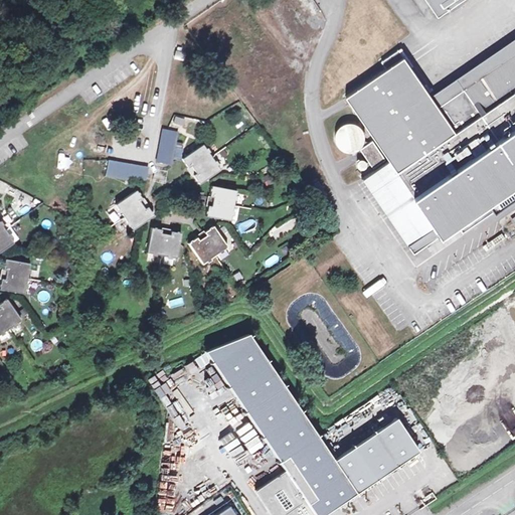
[(477,0),(439,0),(462,33),(488,17),(477,0)]
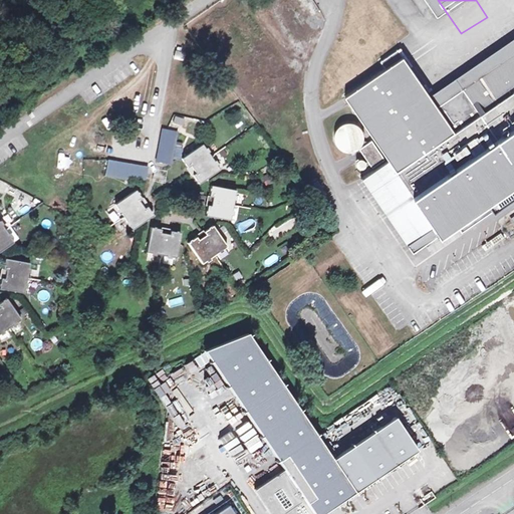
[(513,52),(437,105),(402,55),(404,54),(400,48),(380,61),(384,68),(343,96),(388,160),(433,226),(407,244),(413,253),(455,224),(461,232),(513,195),(513,52)]
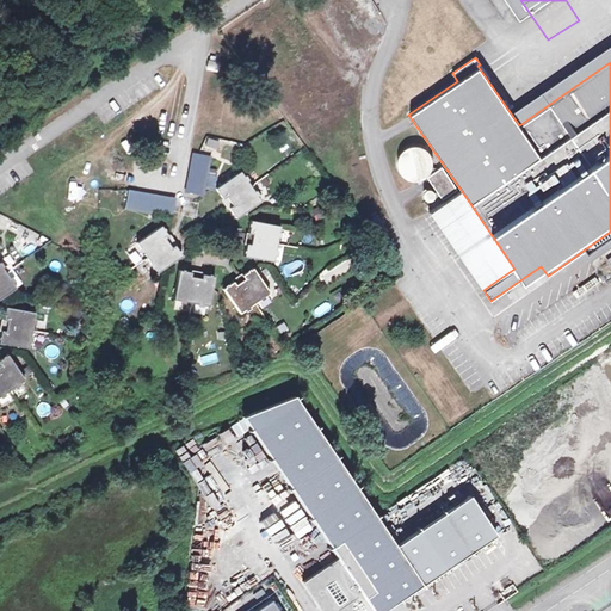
[(202,152),(213,154),(215,140),(205,137),(202,152)]
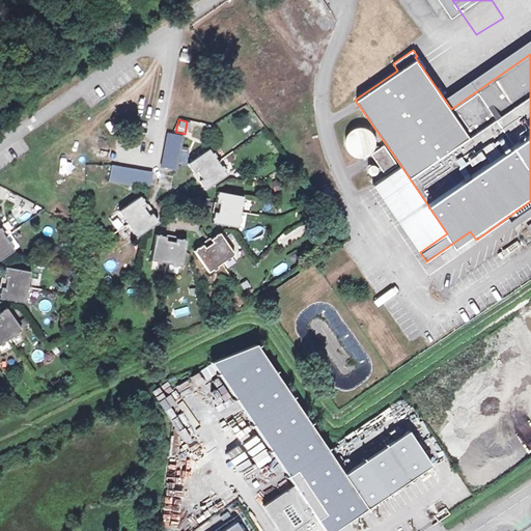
[(182,136),(167,133),(161,167),(175,170),(182,136)]
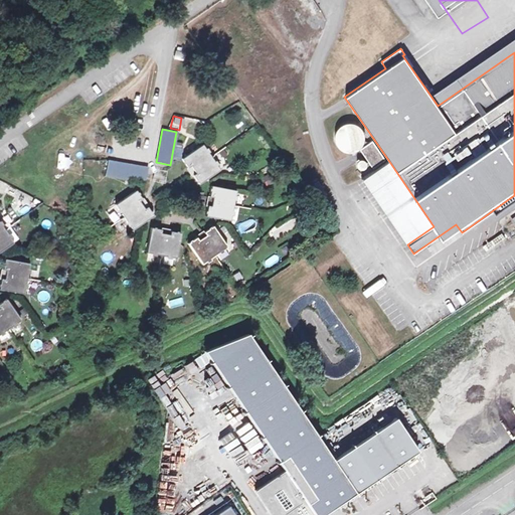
[(371,141),(360,149),(372,168),(385,159),(371,141)]
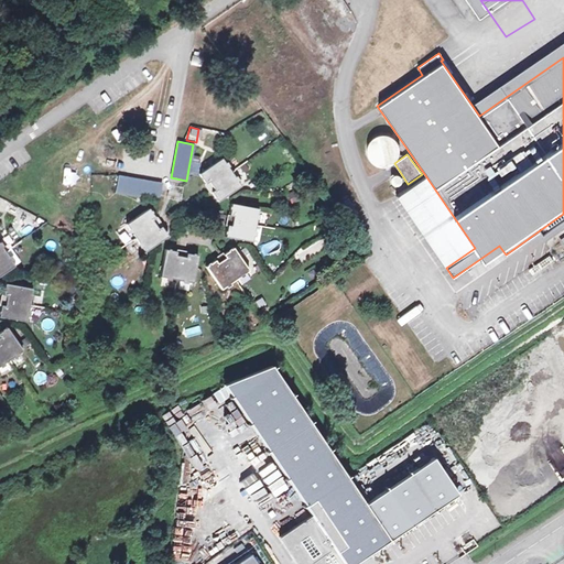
[(221,159),(198,174),(205,183),(208,182),(214,190),(212,192),(217,202),(240,186),(221,159)]
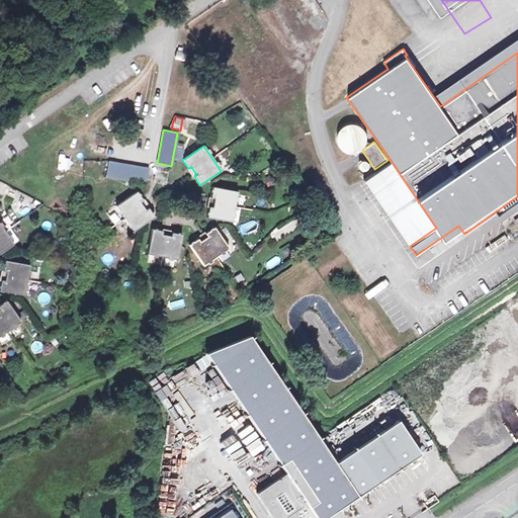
[(436,228),(391,161),(364,179),(410,246),(436,228)]
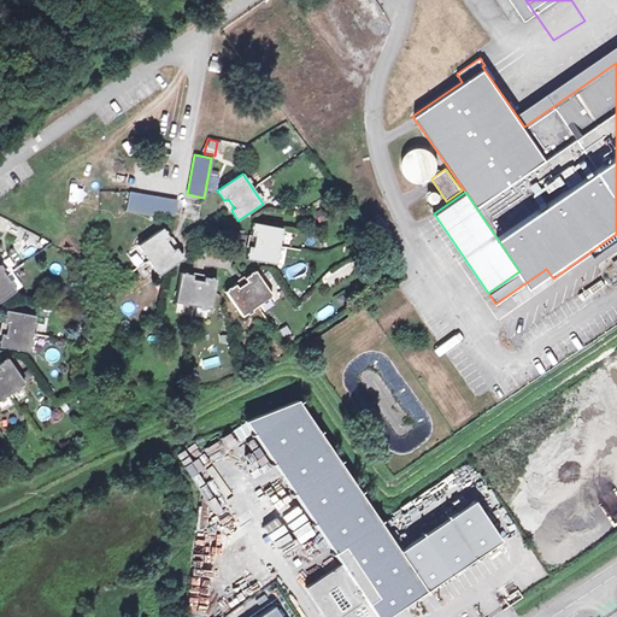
[(176,201),(129,193),(127,211),(174,218),(176,201)]
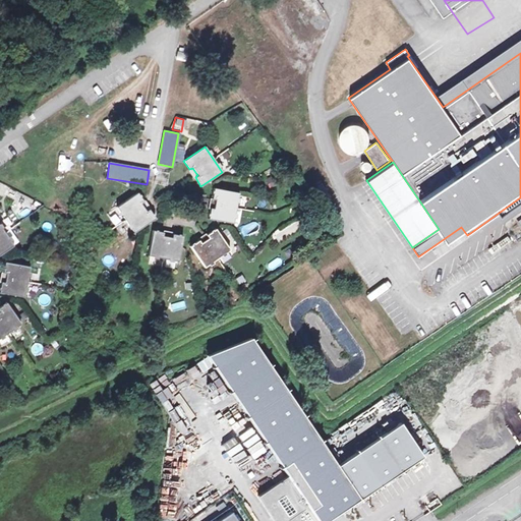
[(238,192),(214,188),(212,198),(215,198),(213,209),(210,209),(208,219),(233,223),(238,192)]
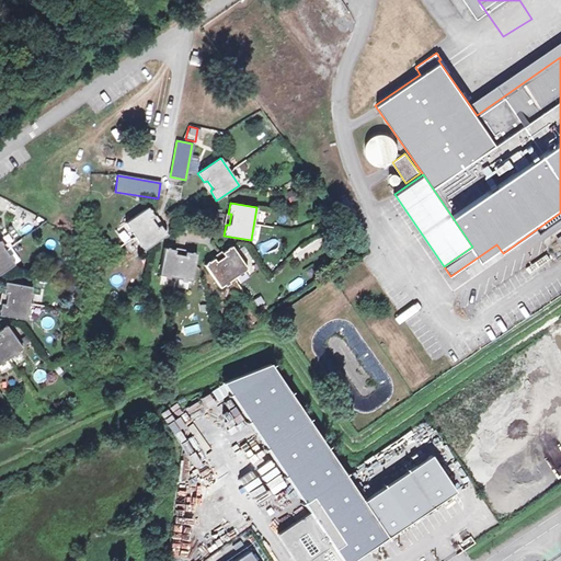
[(147,207),(125,222),(144,250),(167,235),(160,226),(157,227),(151,219),(153,217),(147,207)]
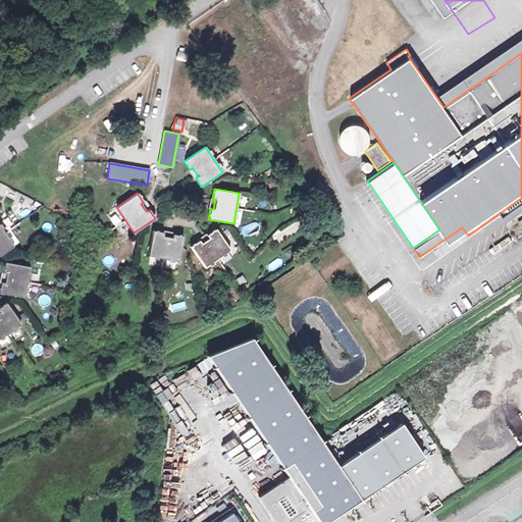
[(257,208),(265,209),(266,201),(259,200),(257,208)]
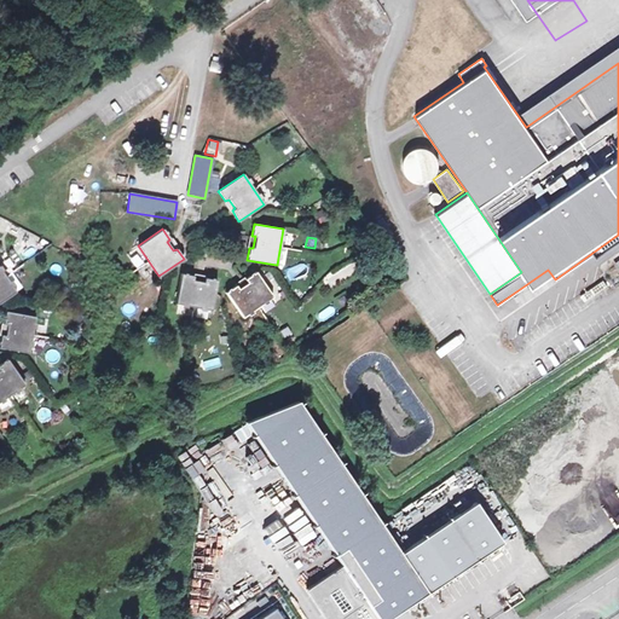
[(0,268),(0,302),(16,291),(0,268)]
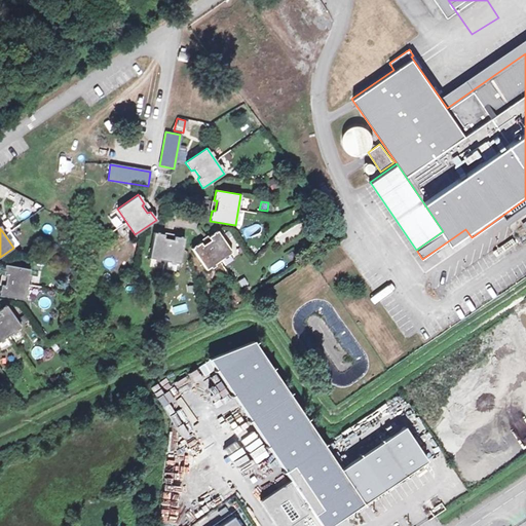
[(231,252),(217,231),(209,237),(210,239),(201,246),(200,242),(191,249),(205,270),(231,252)]
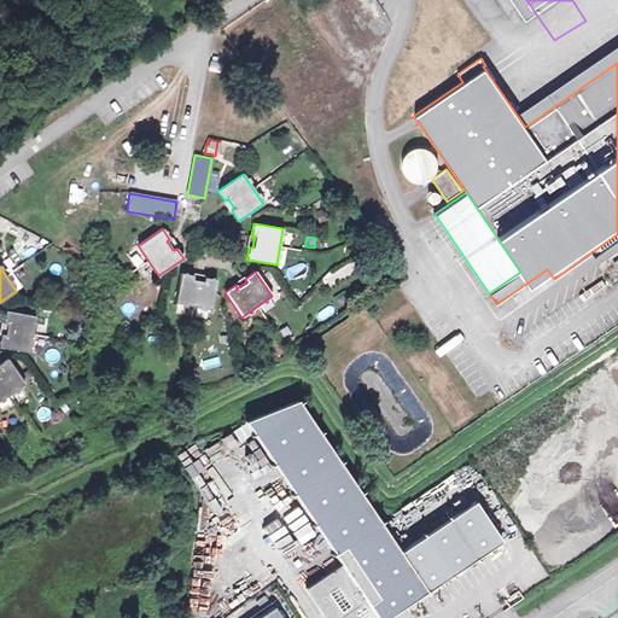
[(193,275),(180,273),(175,303),(211,309),(216,280),(204,278),(203,281),(192,279),(193,275)]
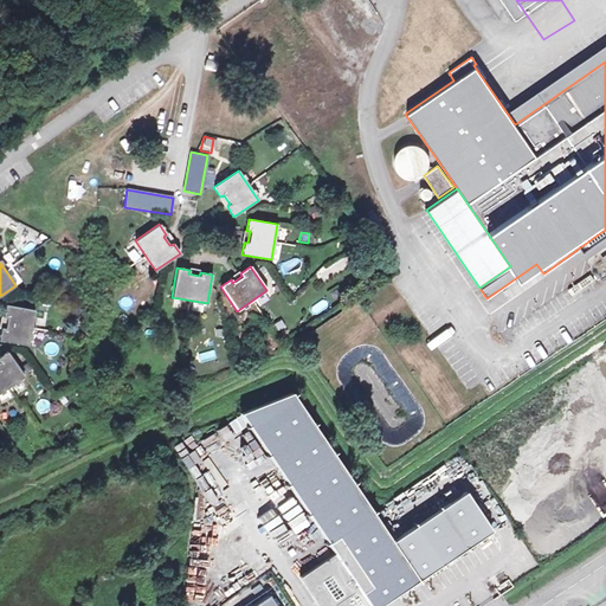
[(34,310),(6,305),(4,317),(7,317),(5,329),(1,328),(0,335),(0,340),(27,346),(34,310)]
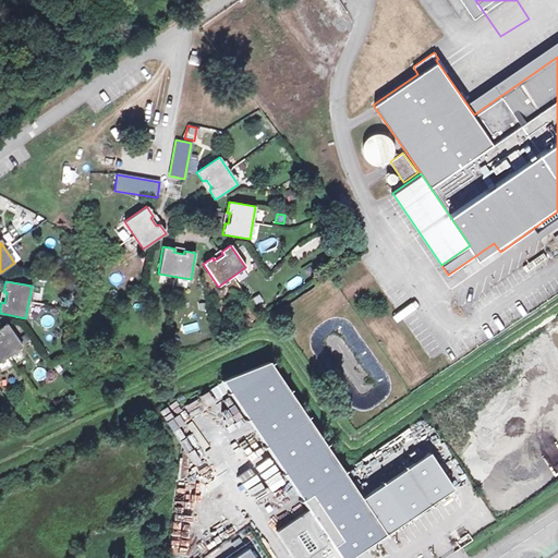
[(0,361),(22,347),(7,324),(0,328),(0,361)]
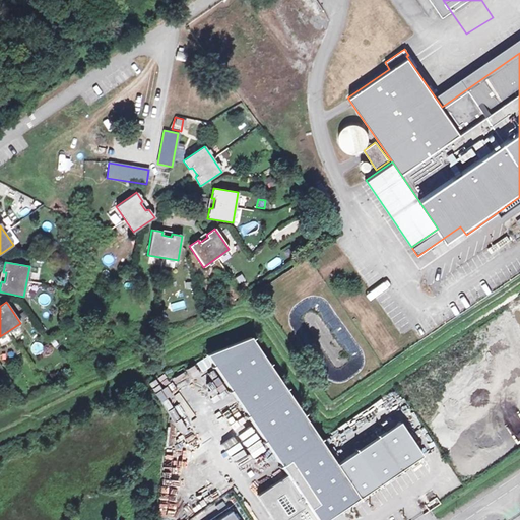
[(244,328),(205,354),(286,475),(257,495),(273,519),(324,519),(421,455),(398,421),(336,464),(244,328)]
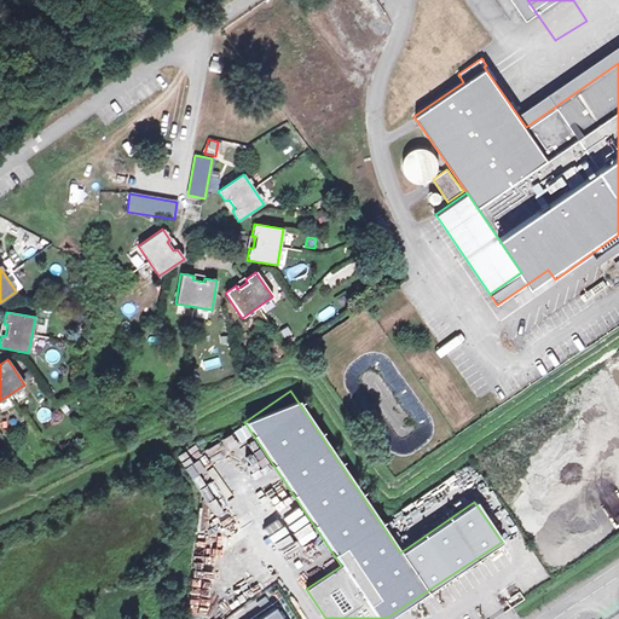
[(50,421),(51,410),(38,408),(36,420),(50,421)]
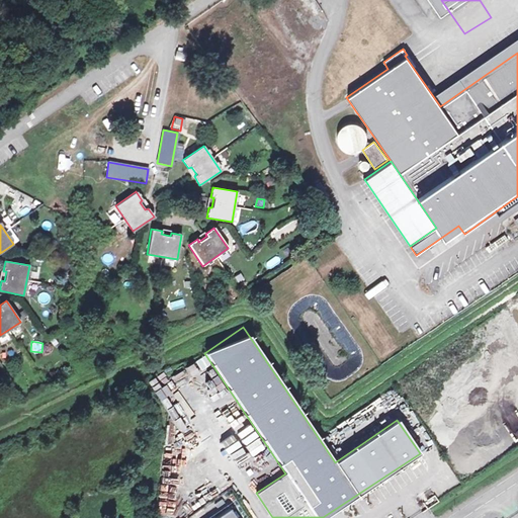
[(434,495),(423,503),(427,509),(438,502),(434,495)]
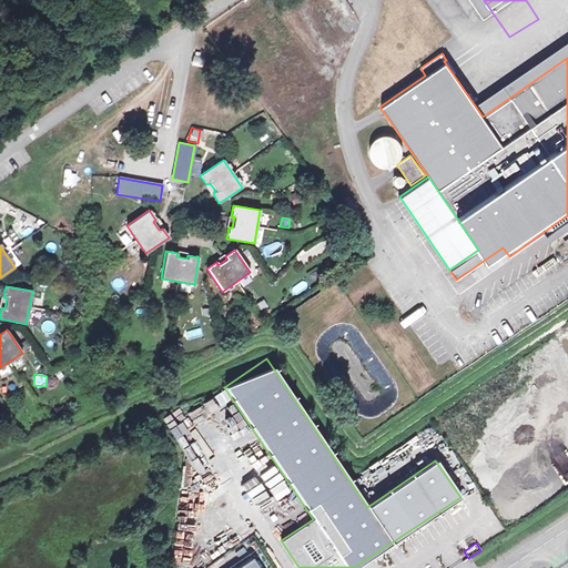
[(259,567),(252,557),(235,567),(259,567)]
